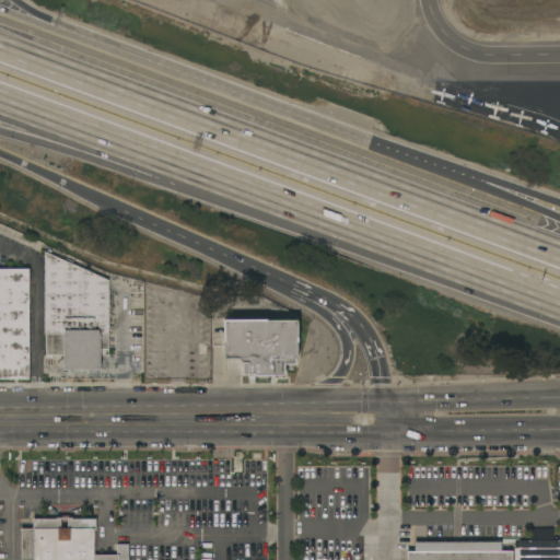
[(45,252),(108,281),(108,350),(105,350),(105,334),(101,334),(101,371),(63,371),(63,334),(57,334),(57,356),(49,356),(49,358),(46,358),(46,334),(45,334),(45,252)]
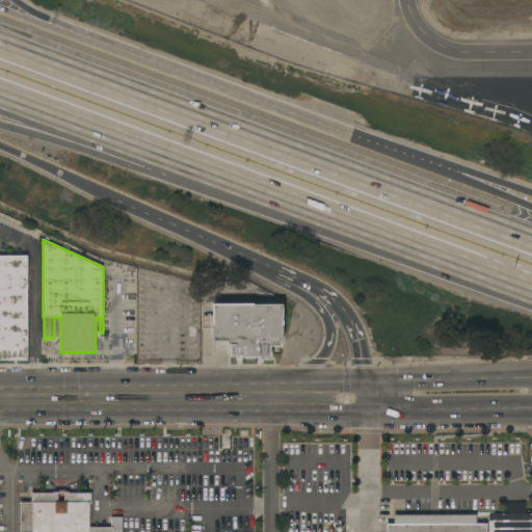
[(0,256),(27,256),(27,361),(0,361),(0,256)]
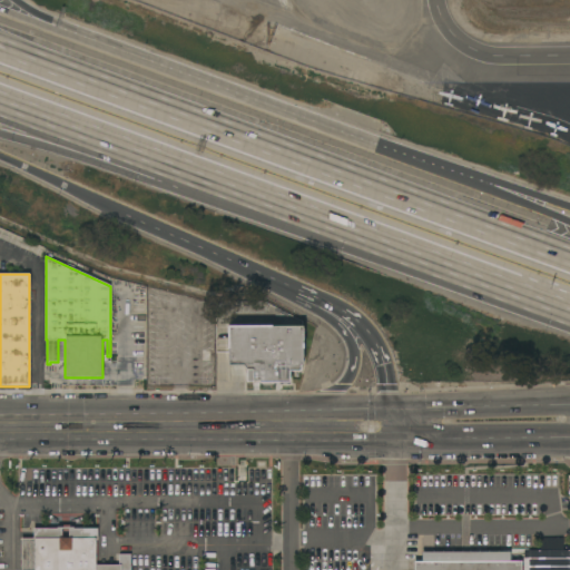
[(215,315),(226,315),(226,302),(263,302),(302,322),(302,326),(302,364),(300,364),(300,371),(290,371),(290,382),(259,382),(259,380),(254,380),(252,382),(247,382),(246,381),(246,370),(243,365),(228,365),(228,353),(215,353),(215,315)]
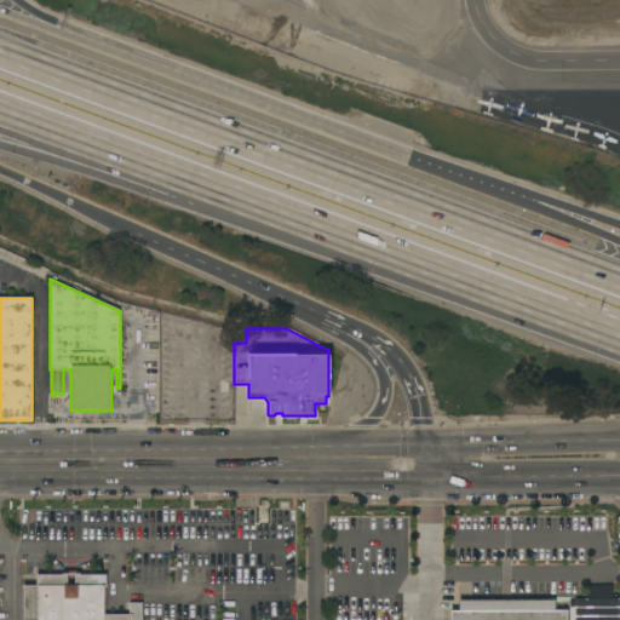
[(23,619),(23,586),(36,586),(36,575),(52,575),(52,572),(52,569),(53,566),(56,563),(59,562),(63,561),(68,561),(67,585),(75,585),(75,561),(80,561),(84,562),(86,563),(89,566),(90,568),(90,570),(90,573),(90,575),(107,575),(107,587),(104,587),(104,615),(132,614),(132,619),(23,619)]
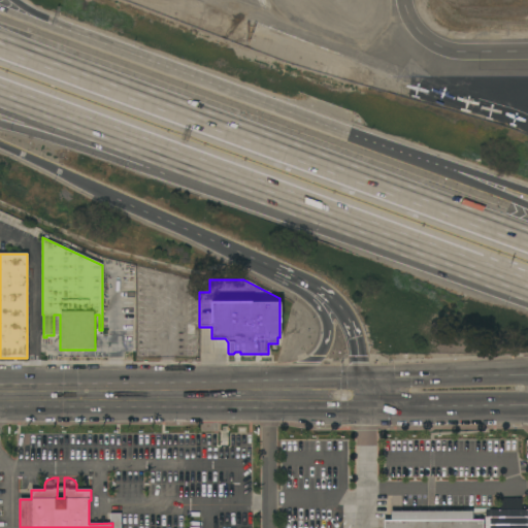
[(483,527),(383,527),(383,521),(391,521),(391,512),(472,512),(472,521),(483,521),(483,527)]
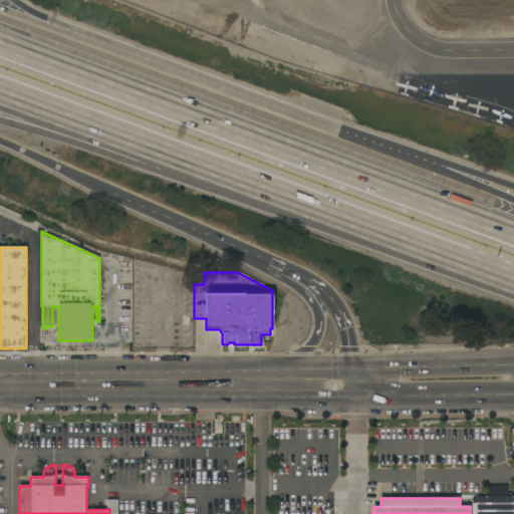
[(107,500),(118,501),(117,513),(109,513),(109,509),(107,509),(107,500)]
